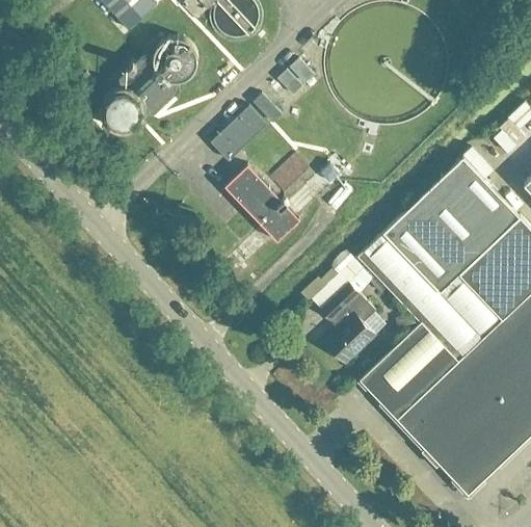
[(148,0),(100,0),(99,2),(127,32),(155,6),(148,0)]
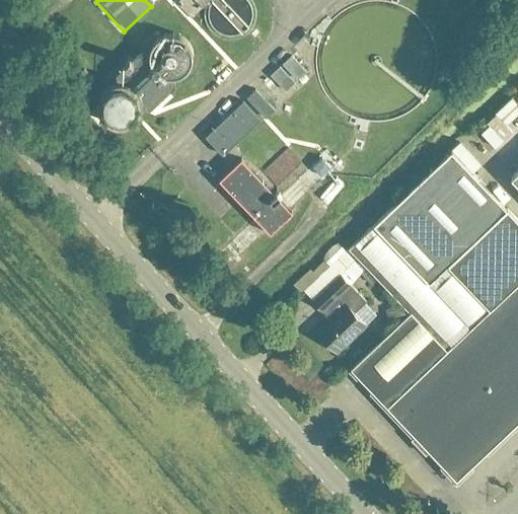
[(183,0),(176,8),(190,21),(201,10),(201,11),(205,8),(214,0),(183,0)]
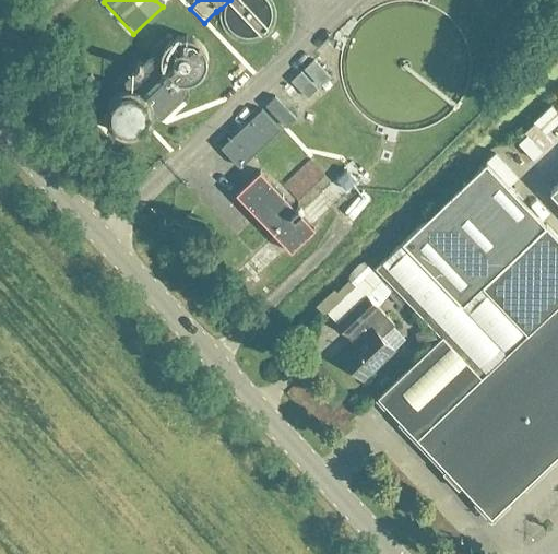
[(127,81),(127,93),(130,93),(133,94),(137,94),(139,96),(142,98),(144,99),(146,103),(150,106),(151,109),(152,112),(152,116),(152,120),(162,122),(188,97),(187,87),(183,87),(179,87),(175,87),(171,86),(168,84),(166,82),(164,80),(162,75),(161,72),(161,69),(159,66),(159,62),(159,59),(151,58),(127,81)]
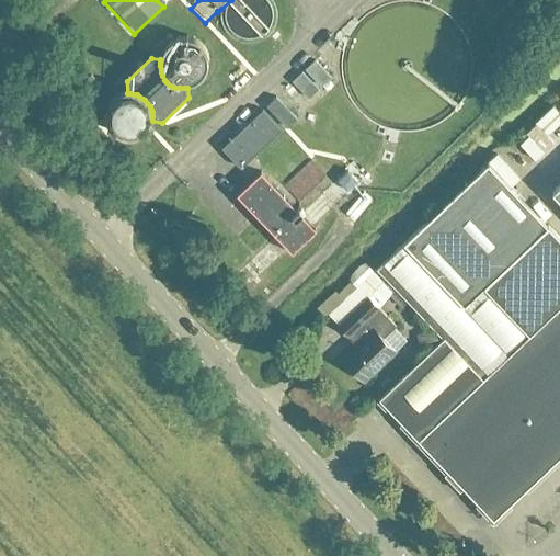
[(330,81),(313,64),(304,74),(320,90),(330,81)]
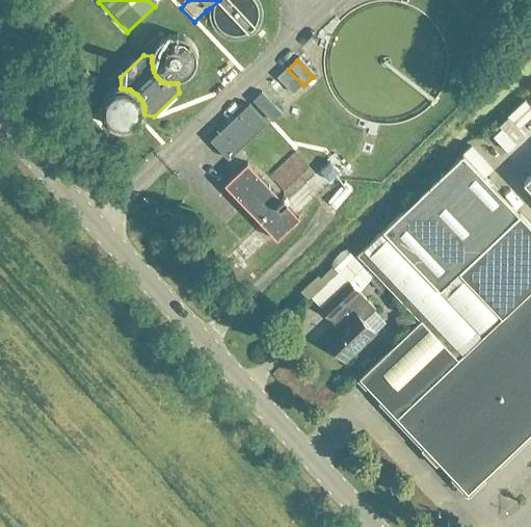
[(300,88),(285,73),(276,81),(291,97),(300,88)]
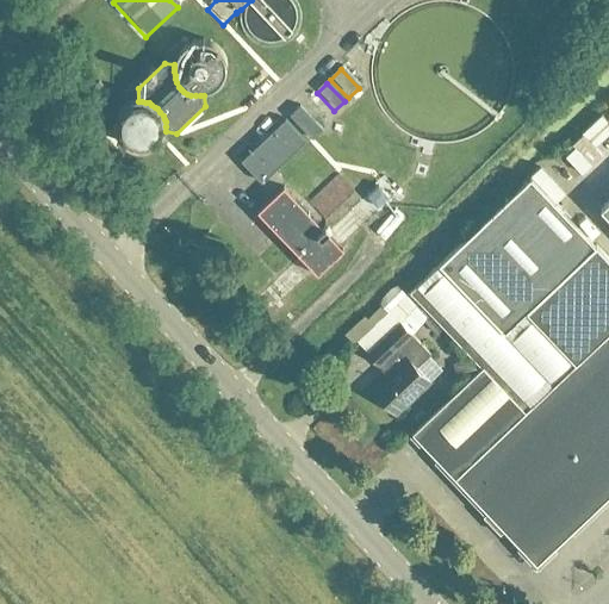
[(322,135),(299,110),(289,120),(311,144),(322,135)]
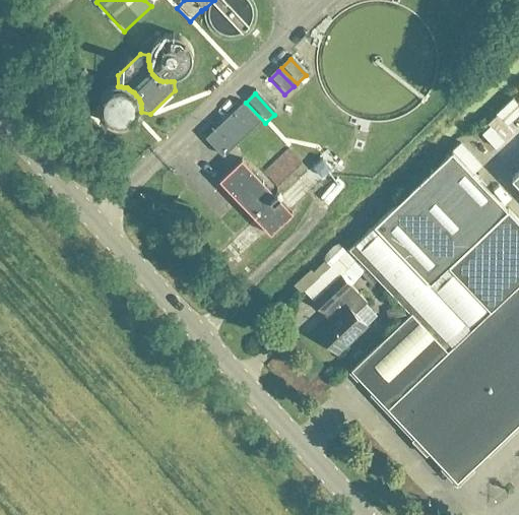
[(107,117),(124,135),(143,117),(126,99),(107,117)]
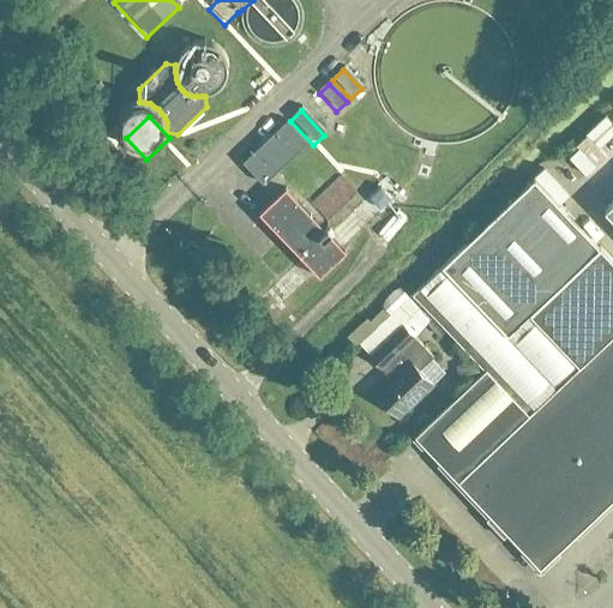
[(263,188),(307,146),(287,125),(242,167),(263,188)]
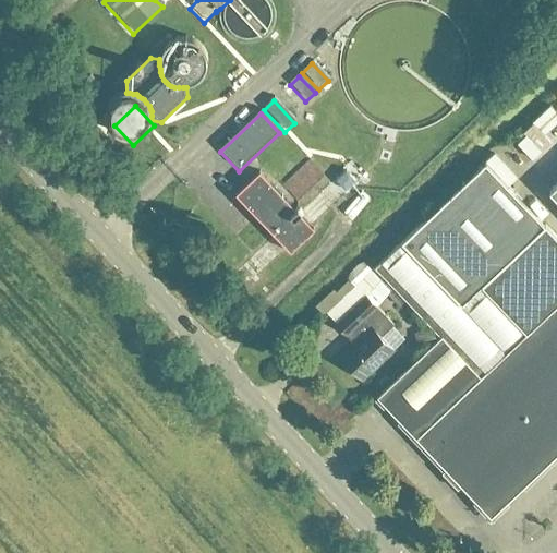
[(531,120),(522,129),(540,147),(549,139),(531,120)]
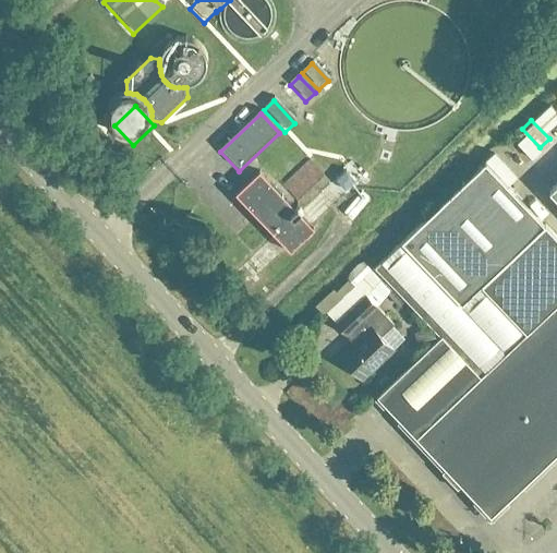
[(489,168),(519,201),(535,187),(505,154),(489,168)]
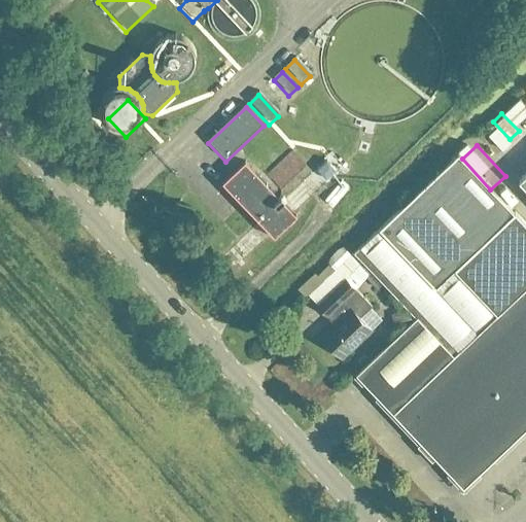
[(525,229),(457,157),(353,255),(415,320),(354,377),(462,491),(525,430),(525,229)]
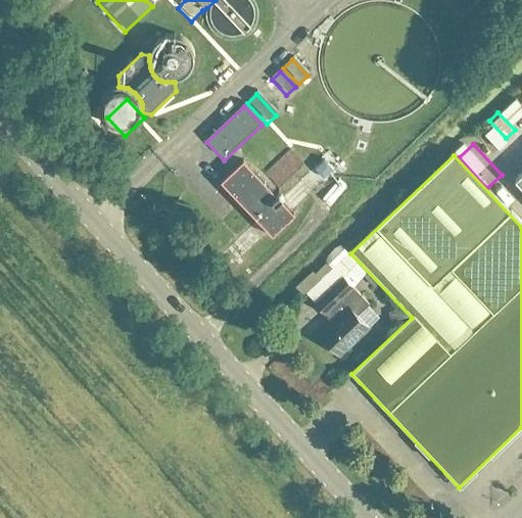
[(331,172),(323,162),(314,171),(322,180),(331,172)]
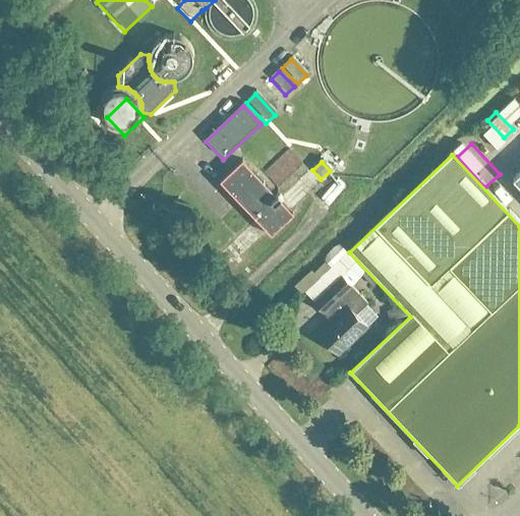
[(292,217),(288,213),(241,163),(219,184),(270,238),(292,217)]
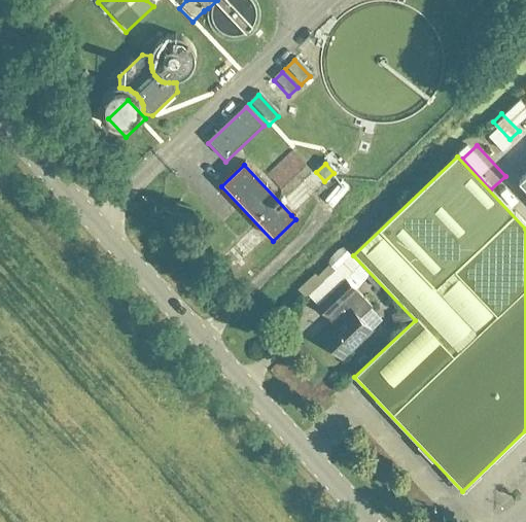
[(347,282),(317,309),(326,319),(332,314),(340,322),(335,328),(321,341),(341,361),(370,334),(358,320),(371,309),(347,282)]
